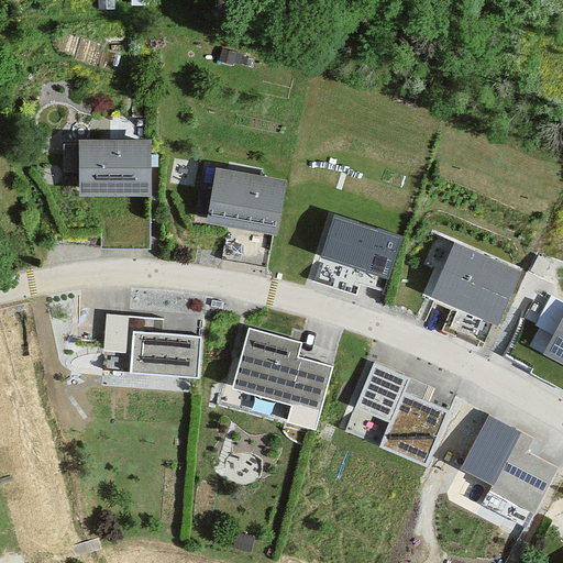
[(151,141),(77,142),(78,198),(152,196),(151,141)]
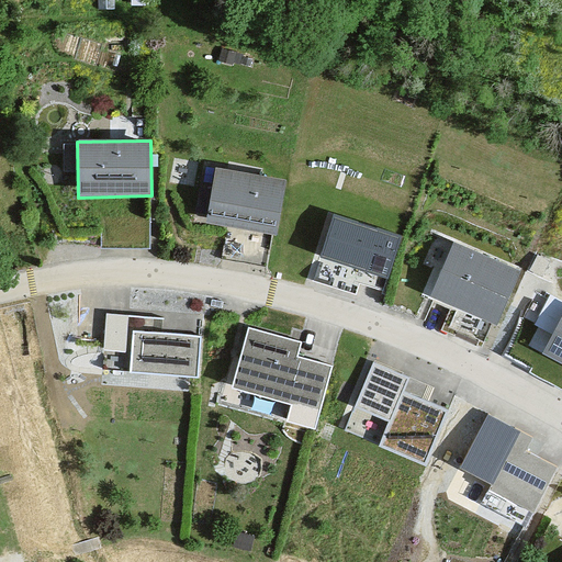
[(285,181),(213,167),(203,218),(276,233),(285,181)]
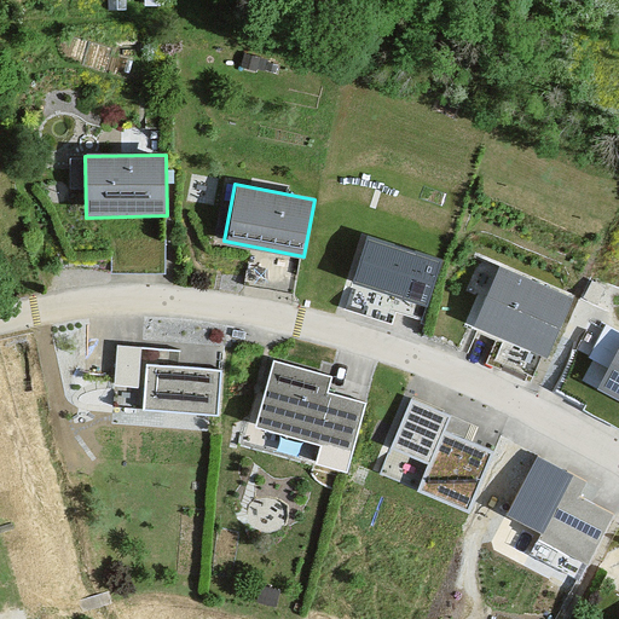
[(443,260),(365,236),(343,307),(391,322),(394,312),(424,322),(443,260)]
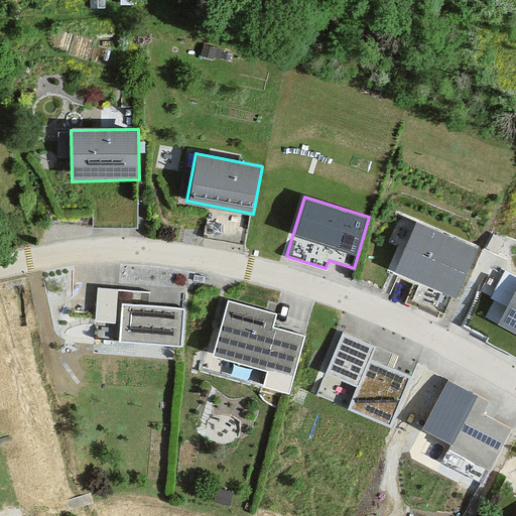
[(479,250),(415,222),(394,267),(459,296),(479,250)]
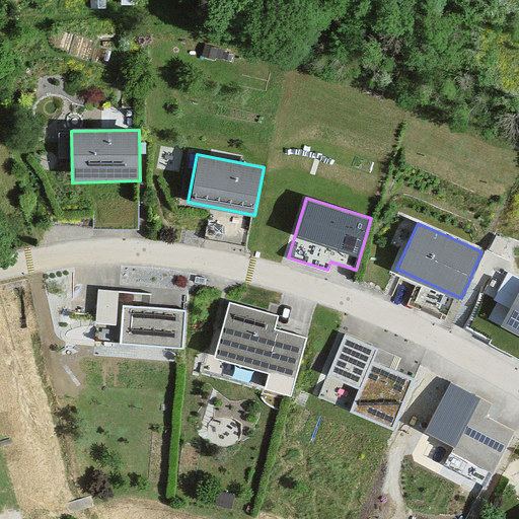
[(518,287),(500,325),(518,335),(518,287)]
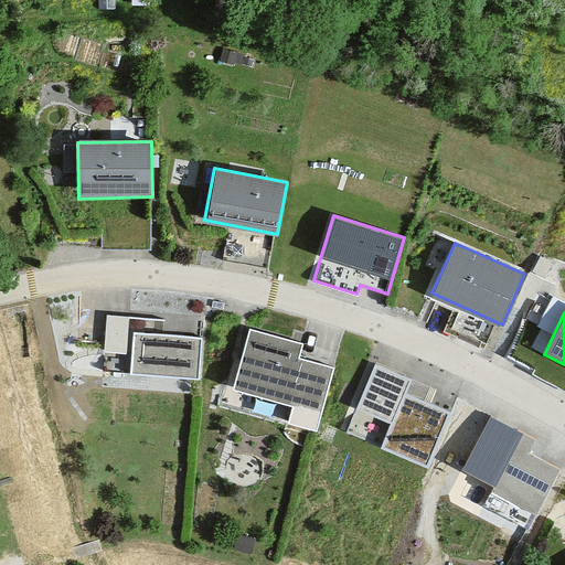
[(166,321),(107,316),(104,352),(132,354),(130,372),(198,379),(201,338),(164,334),(166,321)]
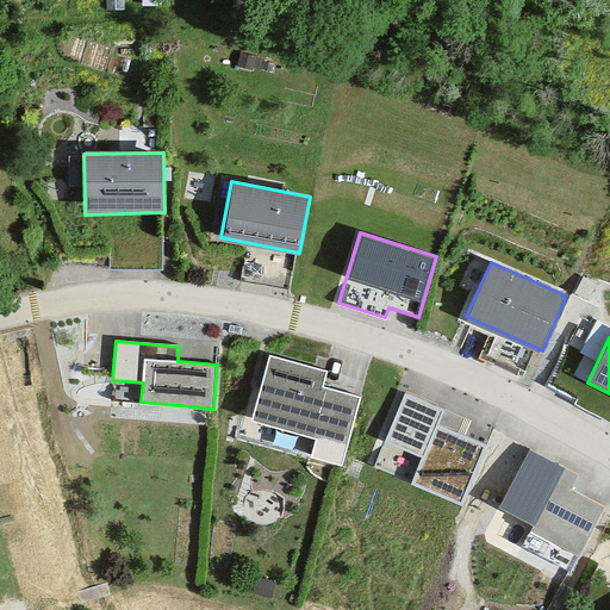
[(325,372),(267,356),(249,425),(313,442),(307,462),(342,472),(362,400),(321,390),(325,372)]
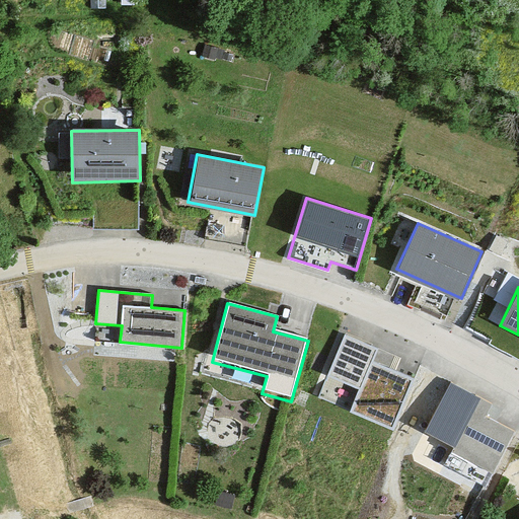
[(378,351),(345,337),(318,397),(390,428),(411,381),(372,365),(378,351)]
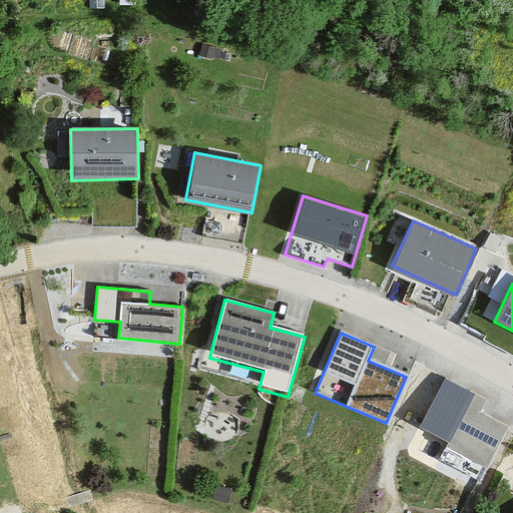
[(416,429),(485,467),(506,430),(480,415),(488,401),(445,377),(416,429)]
